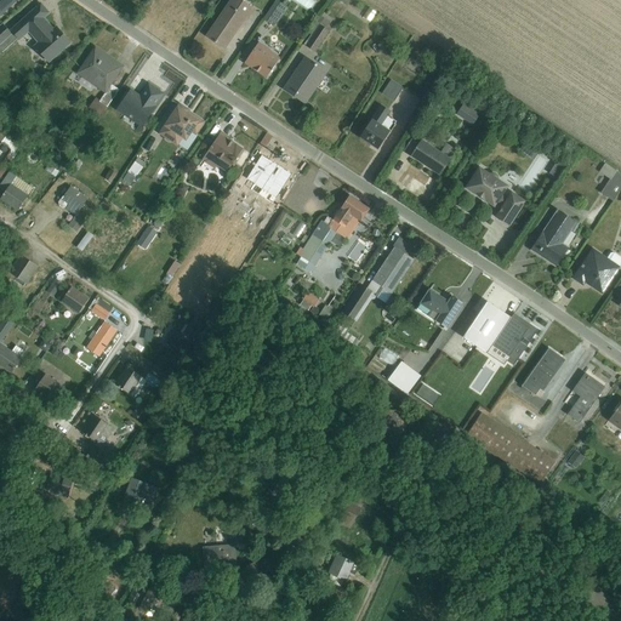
[(0,0),(0,12),(3,15),(17,1),(17,0),(0,0)]
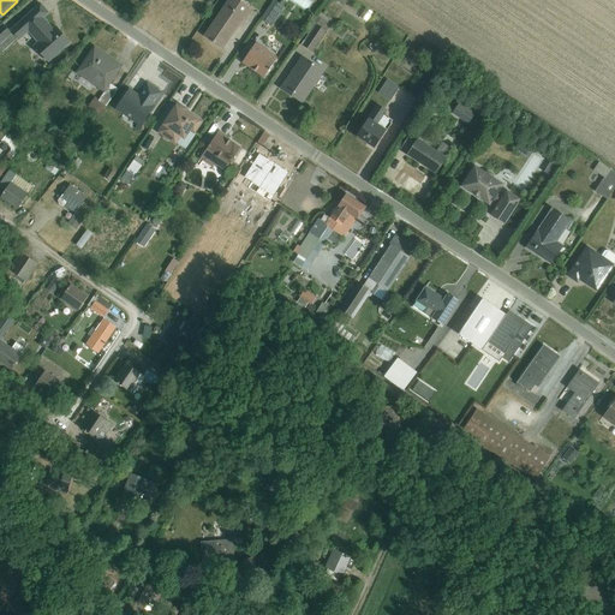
[(243,18),(245,21),(252,10),(238,0),(230,0),(206,36),(222,48),(243,18)]
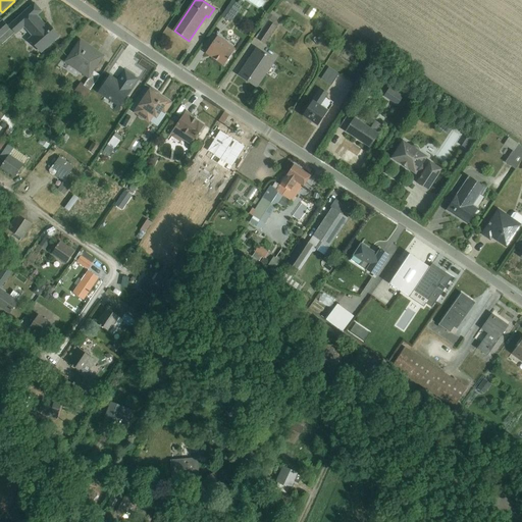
[(231,0),(229,0),(219,15),(230,23),(242,6),(231,0)]
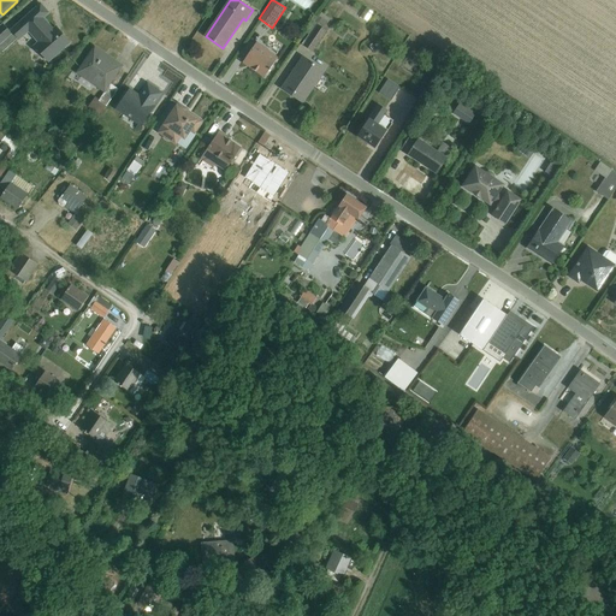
[(53,30),(43,19),(49,13),(41,5),(10,31),(3,23),(0,25),(0,54),(1,55),(3,53),(17,39),(19,41),(29,33),(37,43),(34,46),(48,63),(70,43),(57,28),(53,30)]
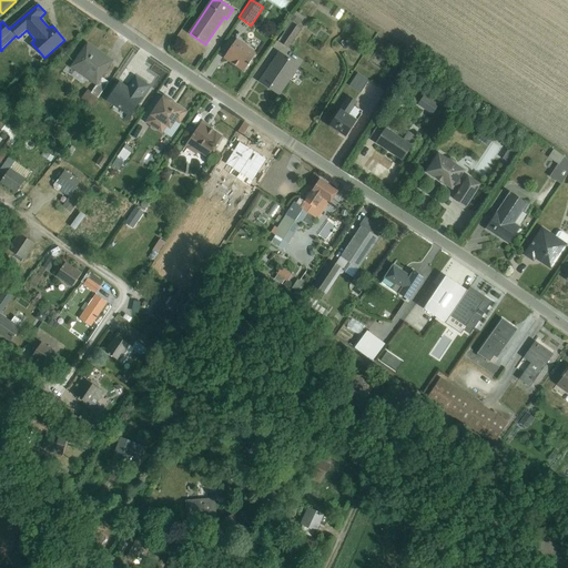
[(338,8),(333,16),(338,20),(344,12),(338,8)]
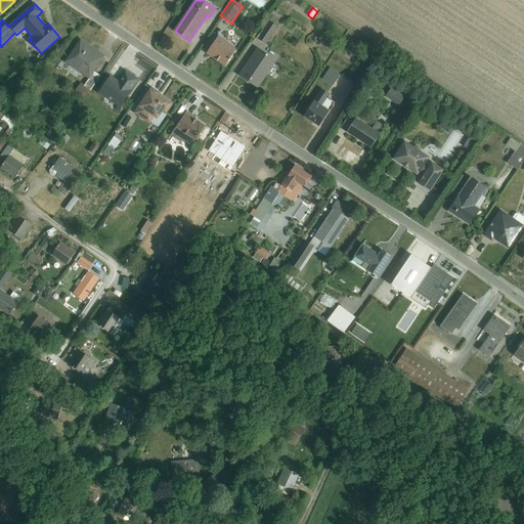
[(278,27),(275,25),(278,19),(278,20),(281,17),(273,11),(271,14),(270,14),(261,29),(262,30),(257,38),(258,39),(266,45),(278,27)]
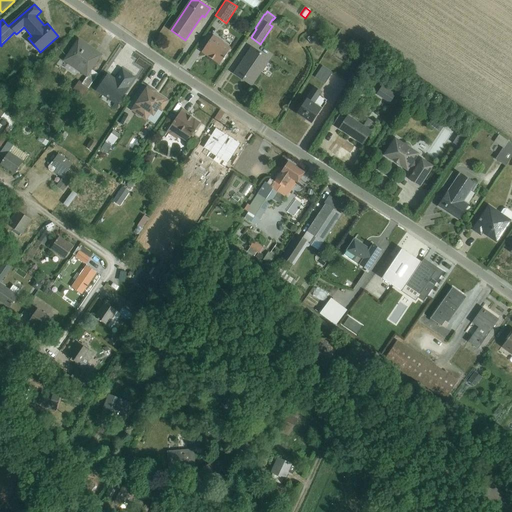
[(202,52),(204,50),(210,55),(209,57),(220,64),(231,48),(223,43),(223,42),(213,35),(202,52)]
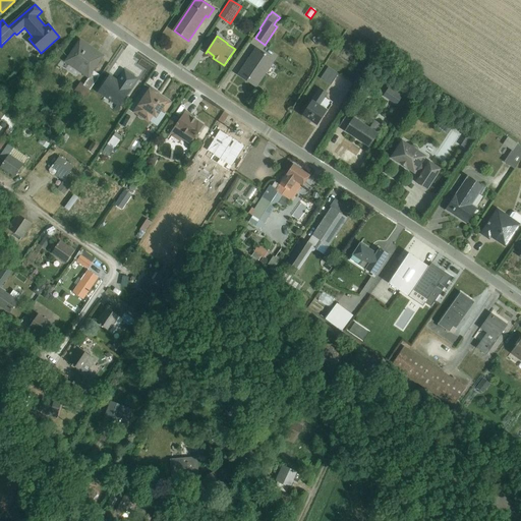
[(79,41),(64,62),(88,78),(83,85),(80,82),(75,91),(84,98),(100,75),(94,71),(103,57),(79,41)]
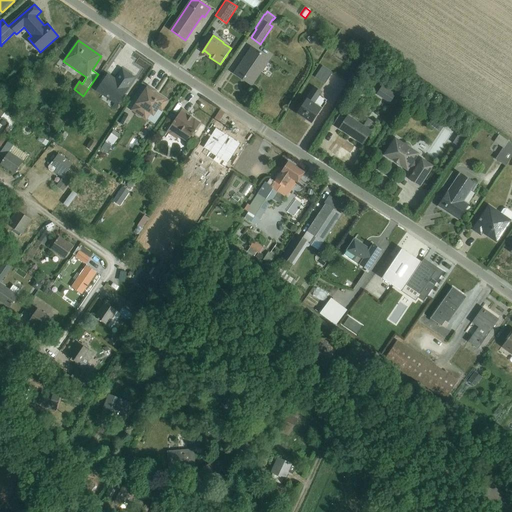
[(345,40),(336,52),(344,58),(353,47),(345,40)]
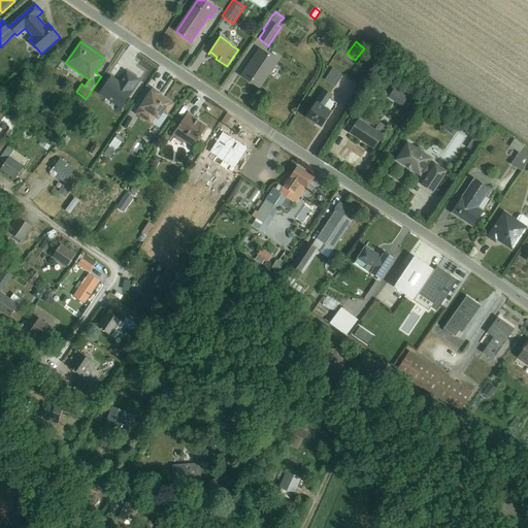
[(259,89),(277,61),(260,48),(241,76),(259,89)]
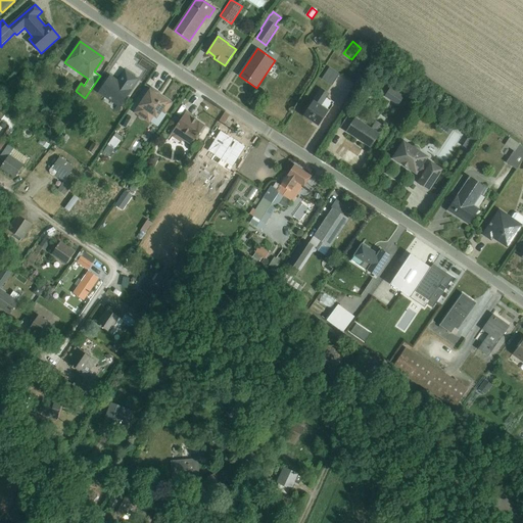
[(322,80),(332,86),(339,75),(329,68),(322,80)]
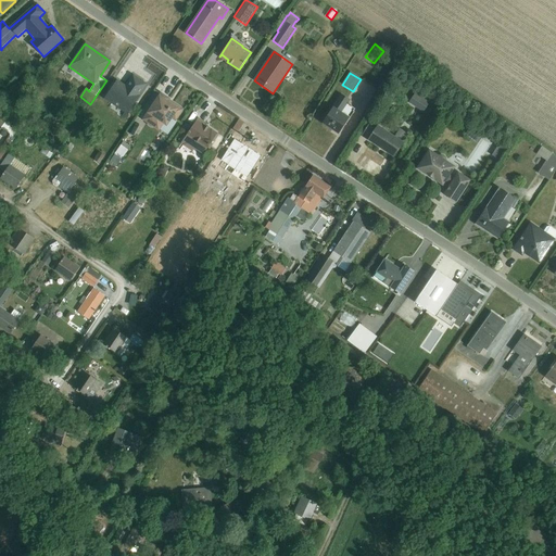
[(121,117),(124,121),(128,115),(146,85),(134,77),(127,86),(118,79),(110,91),(106,89),(102,96),(105,98),(104,99),(125,113),(121,117)]
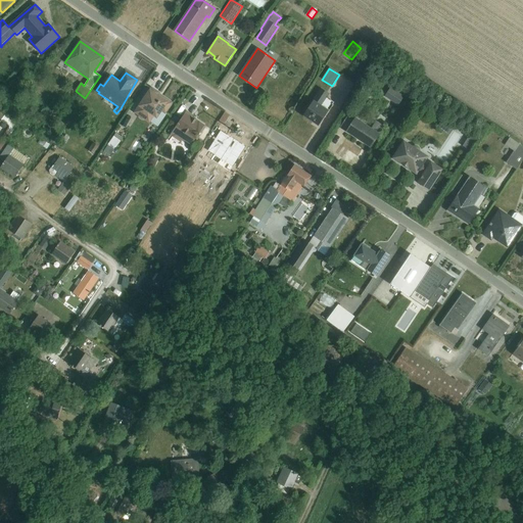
[(375,78),(370,86),(380,92),(385,84),(375,78)]
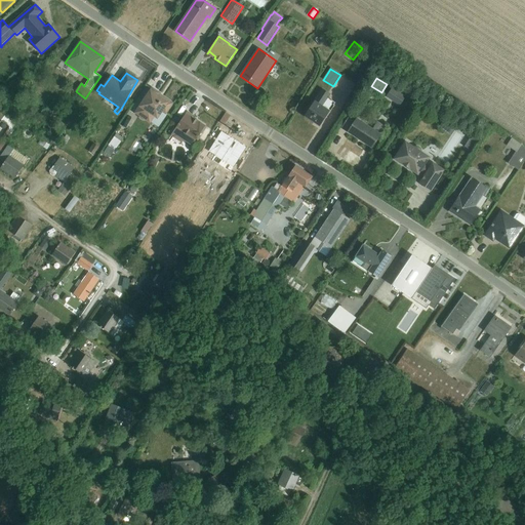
[(394,86),(388,96),(404,106),(409,95),(394,86)]
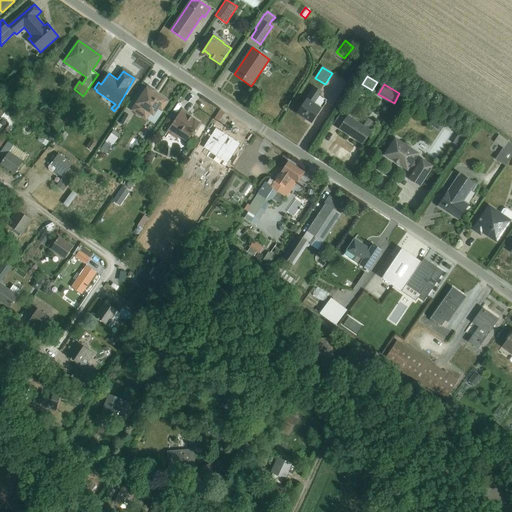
[(137,104),(136,103),(131,111),(136,114),(136,115),(137,116),(138,117),(139,118),(141,118),(146,121),(150,115),(154,117),(158,110),(161,111),(168,101),(160,96),(159,96),(158,96),(157,97),(154,94),(155,92),(148,87),(137,104)]
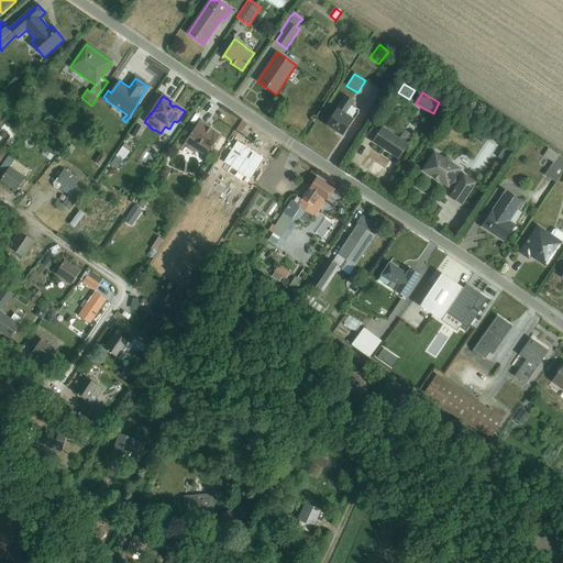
[(352,106),(354,101),(345,96),(326,125),(337,132),(338,131),(340,132),(340,133),(340,134),(341,135),(342,135),(343,135),(344,134),(344,133),(345,132),(344,131),(345,129),(346,130),(360,111),(352,106)]
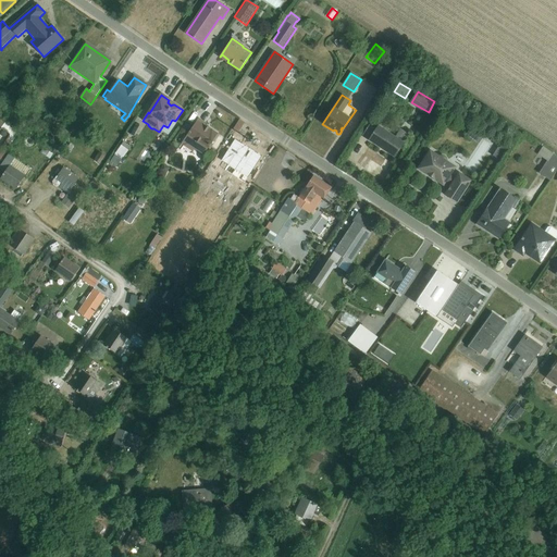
[(0,115),(0,126),(10,135),(2,147),(3,148),(0,153),(0,159),(0,160),(17,134),(5,123),(7,122),(0,115)]
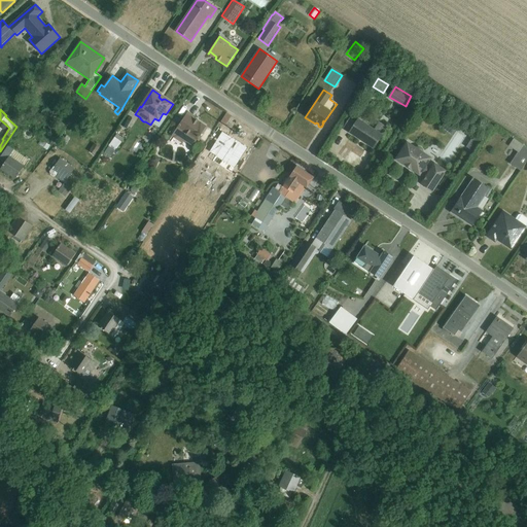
[(187,112),(176,129),(197,142),(206,127),(194,118),(195,116),(187,112)]
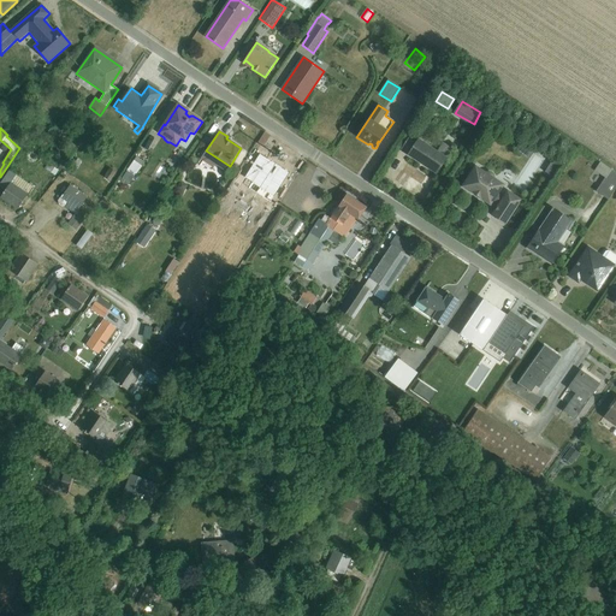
[(410,135),(401,149),(408,155),(437,175),(452,149),(443,143),(437,150),(410,135)]
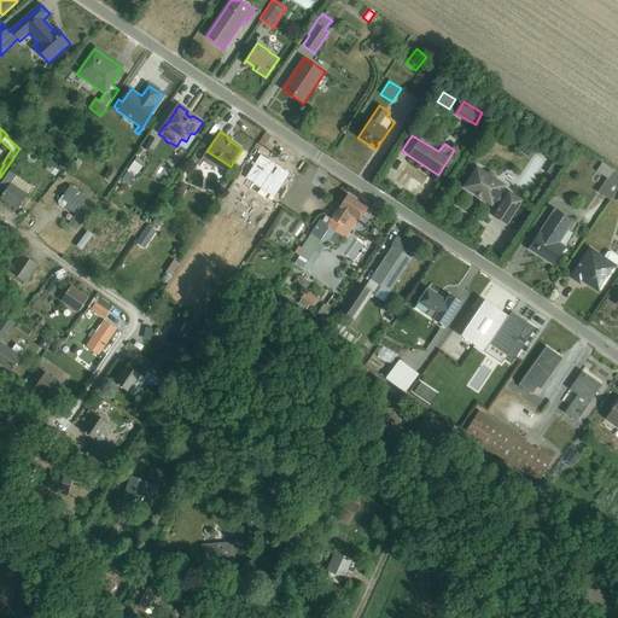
[(524,140),(520,151),(535,157),(540,146),(524,140)]
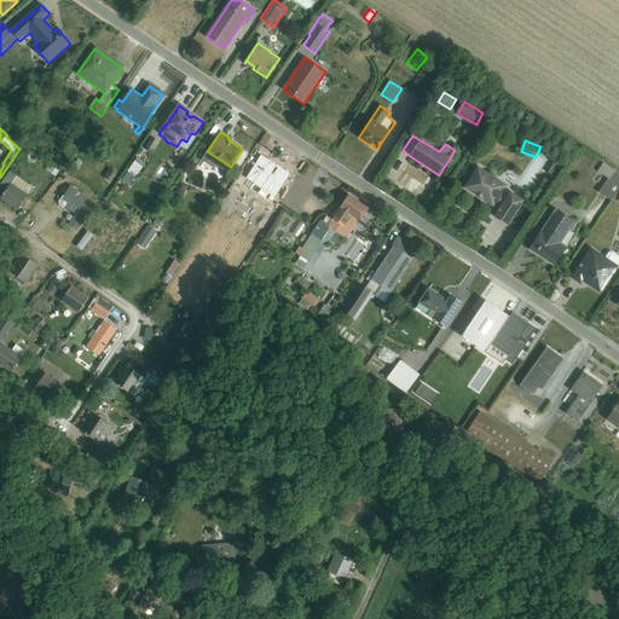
[(39,142),(34,148),(45,155),(56,162),(61,157),(48,148),(50,146),(44,143),(42,144),(39,142)]
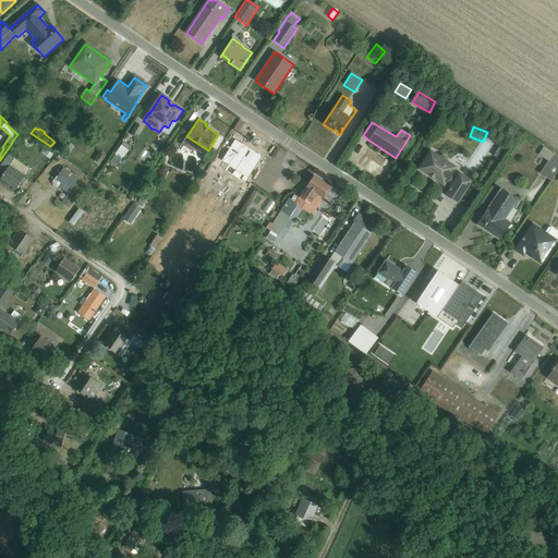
[(234,149),(243,155),(239,162),(243,165),(241,168),(237,177),(231,184),(244,192),(249,183),(244,180),(249,173),(251,174),(262,158),(254,154),(259,145),(244,135),(234,149)]
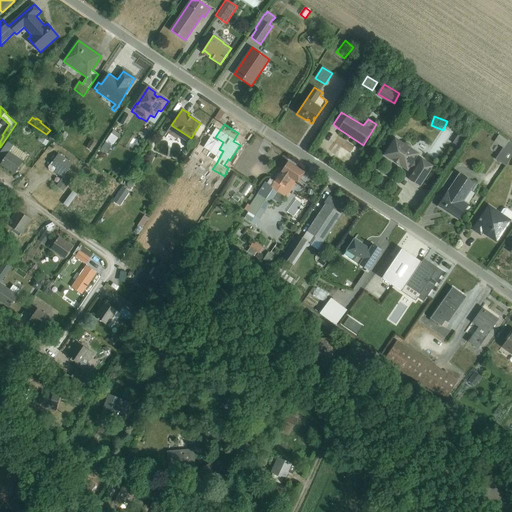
[(114,131),(101,148),(108,153),(120,135),(114,131)]
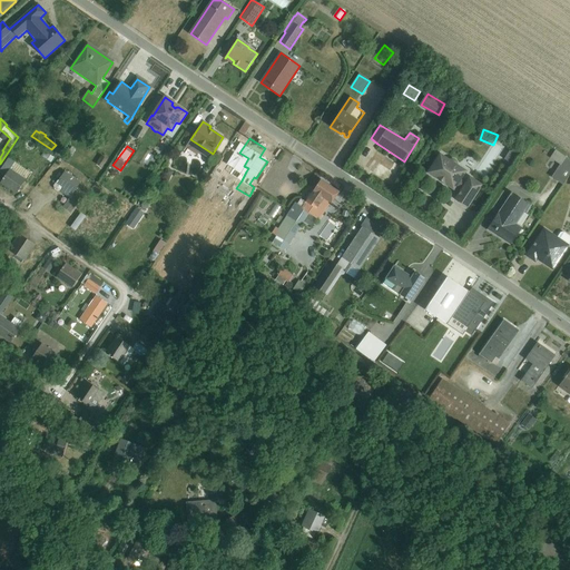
[(510,149),(504,159),(510,163),(516,154),(510,149)]
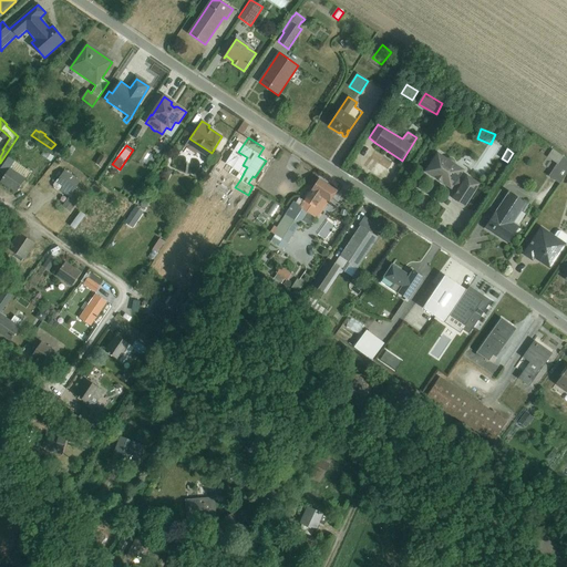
[(566,173),(566,160),(552,150),(547,157),(557,164),(548,176),(560,184),(566,173)]
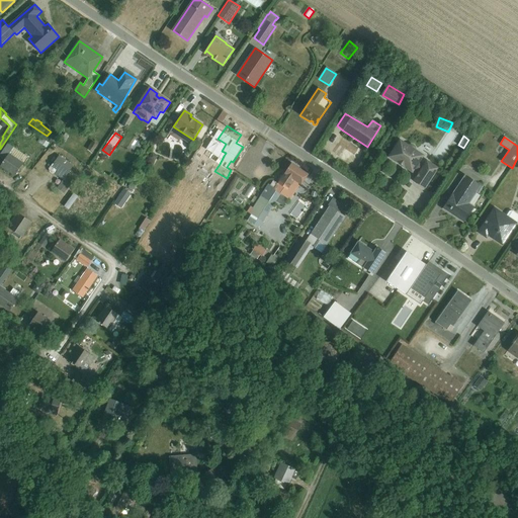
[(49,143),(40,138),(37,142),(47,148),(49,143)]
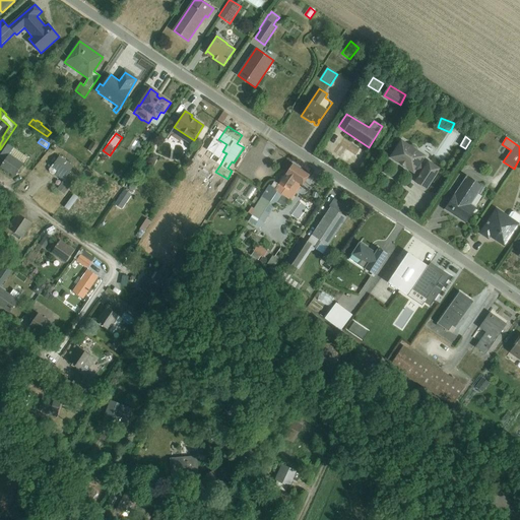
[(440,169),(429,160),(425,167),(420,164),(427,155),(417,150),(417,149),(417,147),(416,147),(415,145),(413,145),(412,145),(410,145),(402,140),(390,157),(413,174),(416,170),(421,173),(415,183),(427,190),(440,169)]
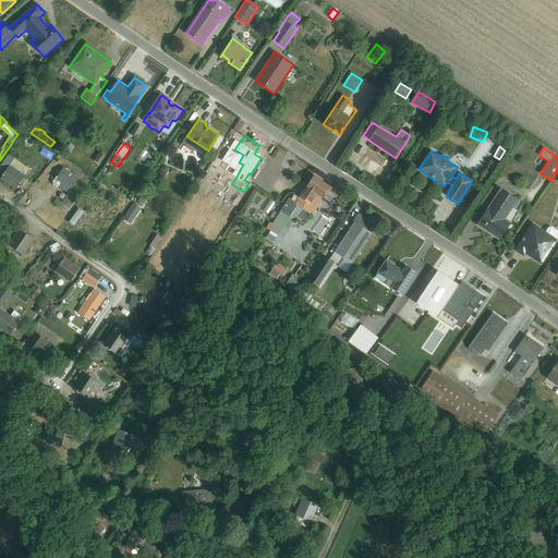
[(99,153),(94,161),(99,165),(106,156),(99,153)]
